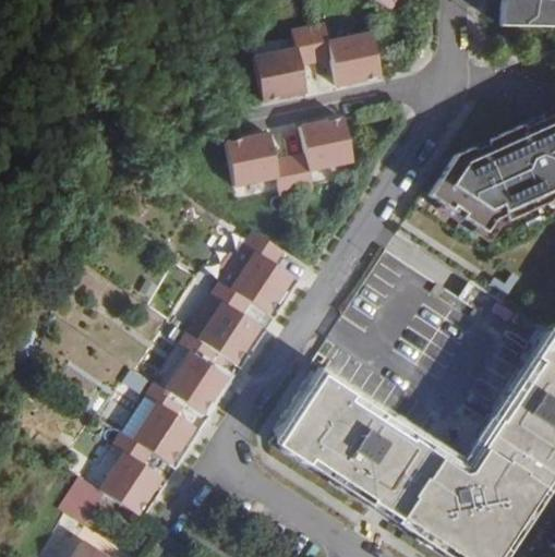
[(502,0),(502,2),(501,25),(554,25),(554,0),(502,0)]
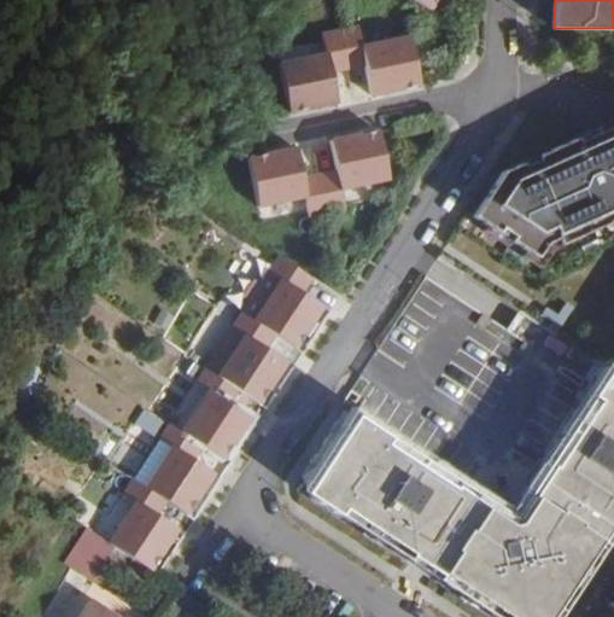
[(403,88),(424,85),(413,36),(367,46),(362,24),(343,29),(351,69),(368,65),(374,94),(393,89),(392,85),(402,82),(403,88)]
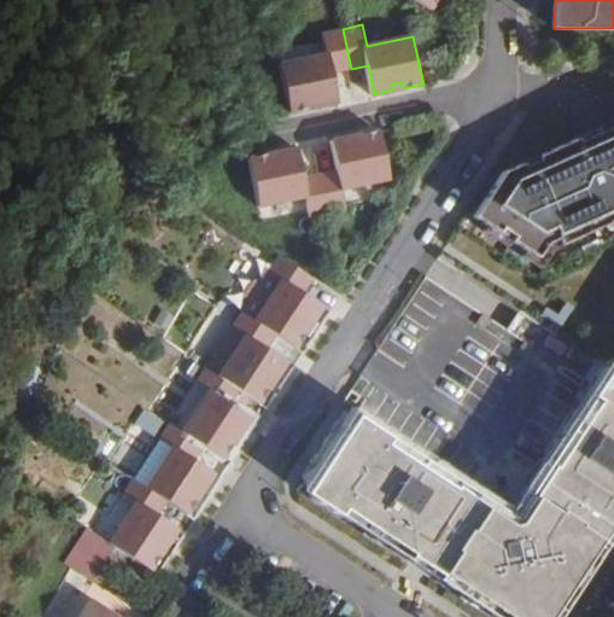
[(351,69),(343,29),(325,33),(328,53),(282,63),(292,111),(311,108),(310,102),(320,100),(321,105),(340,102),(335,73),(351,69)]
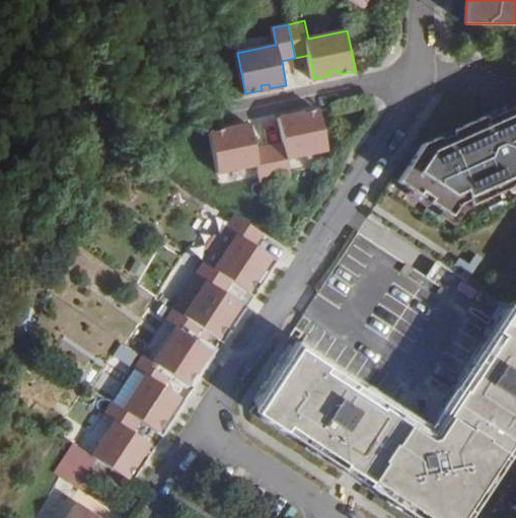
[(253,117),(278,114),(276,98),(251,101),(253,117)]
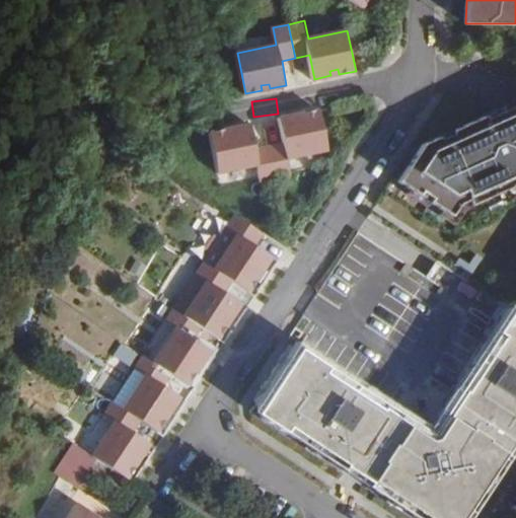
[(515,101),(424,144),(402,179),(424,193),(427,190),(437,197),(435,200),(456,213),(464,201),(473,197),(476,203),(515,185),(515,101)]
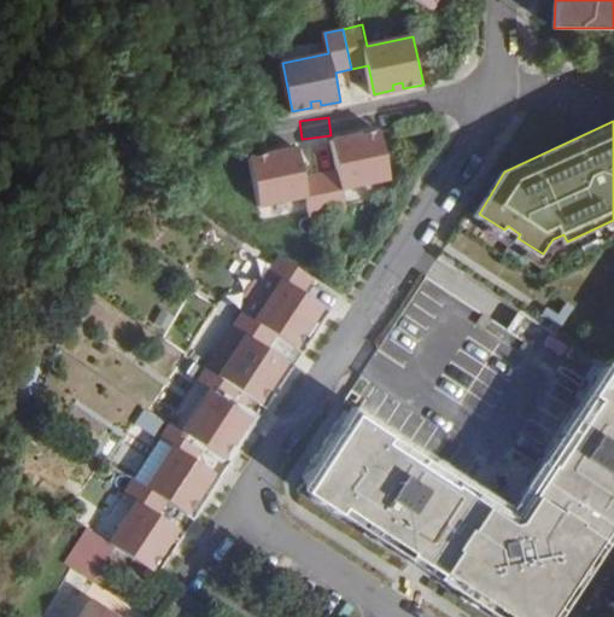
[(322,173),(329,211),(349,209),(344,187),(391,179),(381,129),(362,134),(363,139),(352,141),(351,135),(332,139),(338,169),(322,173)]
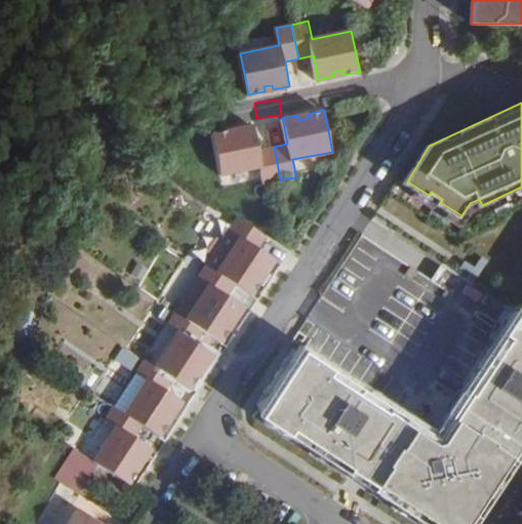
[(265,183),(280,179),(274,147),(258,150),(253,124),(237,127),(237,131),(229,133),(229,129),(212,131),(221,174),(261,165),(265,183)]
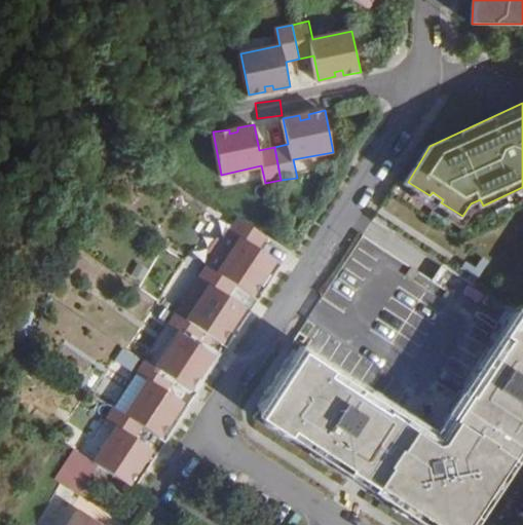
[(232,250),(265,255),(259,249),(268,235),(238,217),(229,230),(239,236),(232,250)]
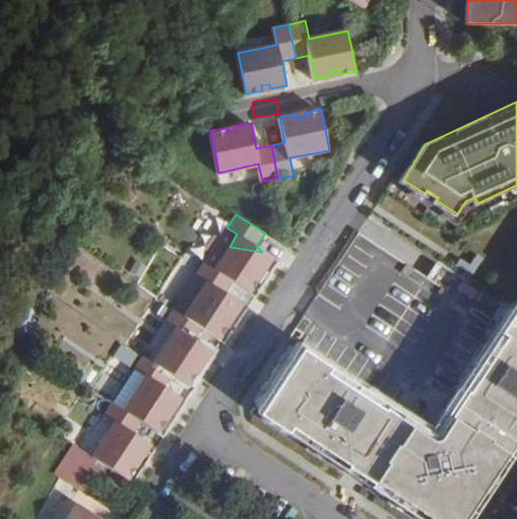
[(262,252),(230,247),(215,269),(234,281),(250,293),(258,280),(254,277),(259,270),(263,272),(272,258),(262,252)]
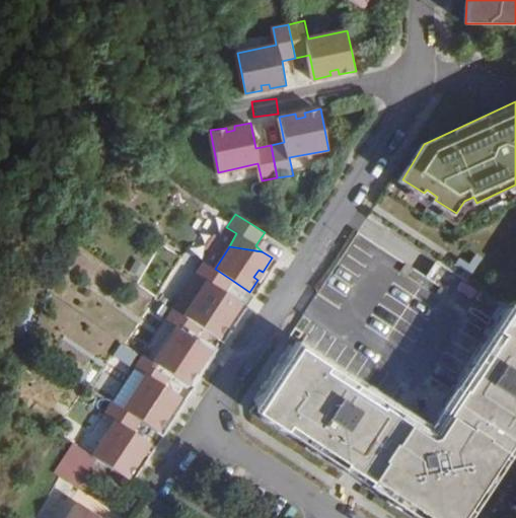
[(215,269),(205,262),(196,275),(206,283),(186,315),(203,326),(220,338),(228,325),(224,322),(229,315),(233,318),(242,304),(225,293),(233,281),(215,269)]
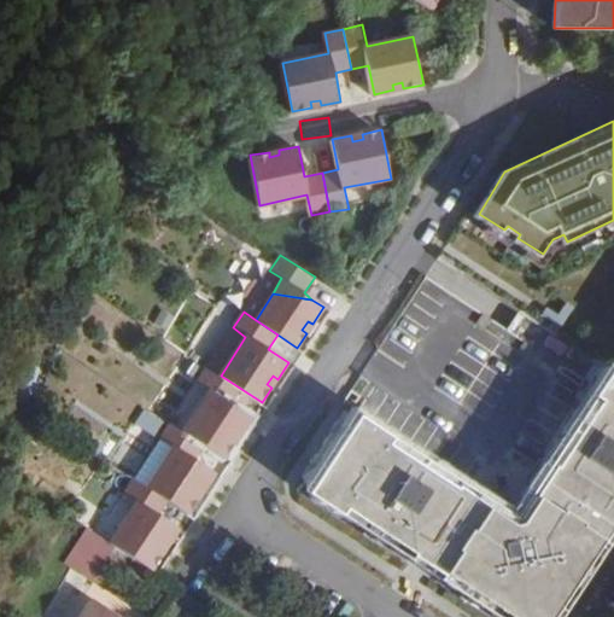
[(307,333),(313,324),(308,321),(302,330),(307,333)]
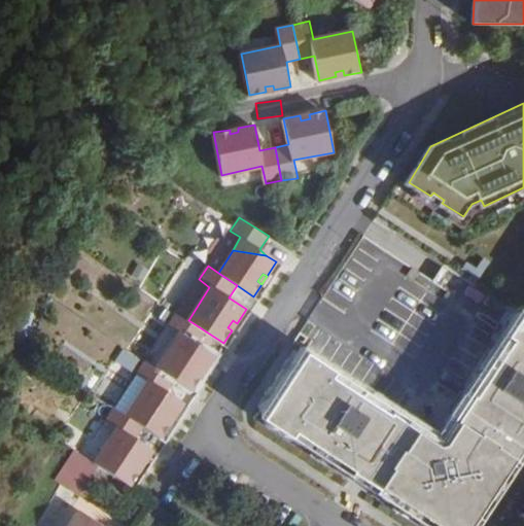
[(188,320),(177,313),(168,326),(178,335),(156,367),(175,380),(193,391),(201,378),(197,375),(202,367),(206,371),(213,356),(198,345),(206,331),(188,320)]
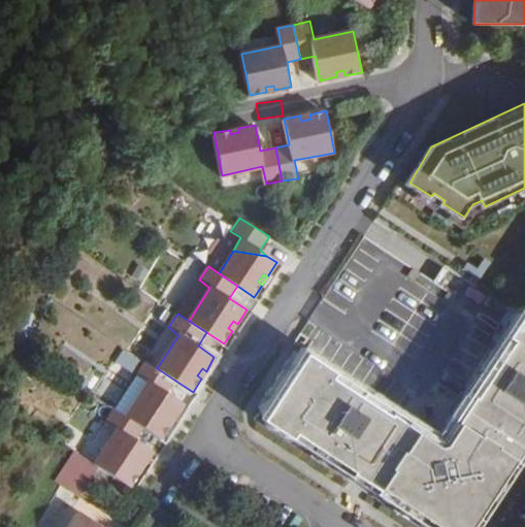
[(524,319),(498,358),(503,362),(524,328),(524,319)]
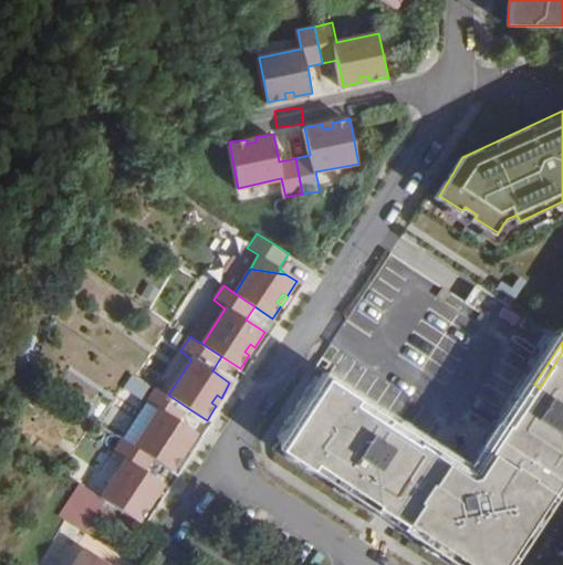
[(244,352),(249,355),(254,347),(250,344),(244,352)]
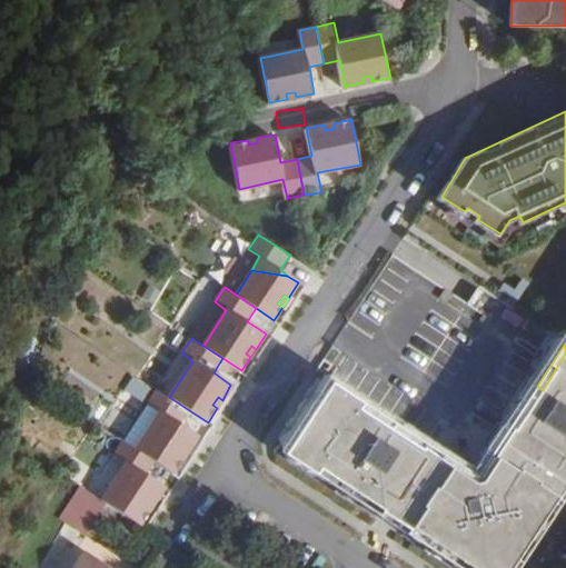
[(565,354),(543,390),(537,386),(527,401),(533,406),(518,429),(536,439),(538,436),(549,442),(546,448),(565,459),(565,354)]
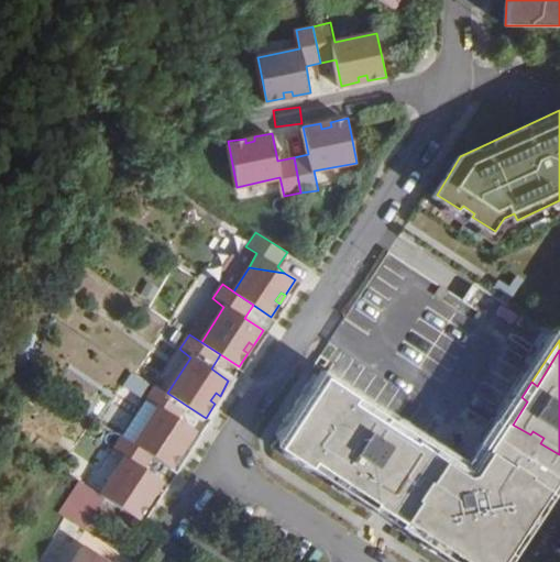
[(383,418),(386,412),(338,382),(328,383),(317,399),(329,397),(336,387),(383,418)]
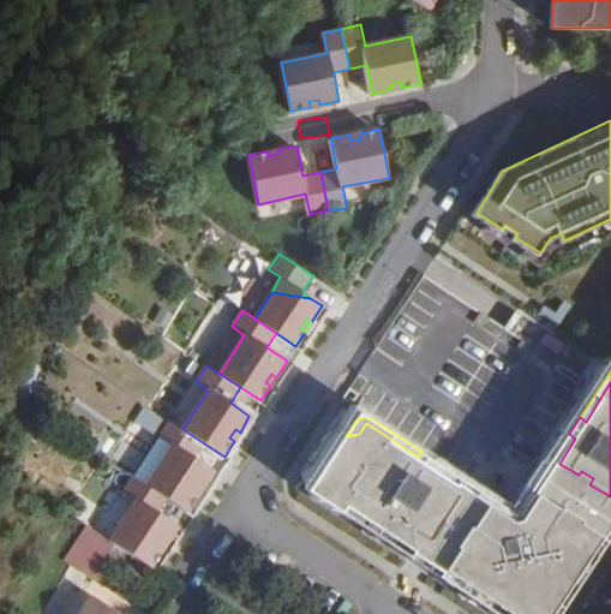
[(183,429),(169,419),(159,436),(172,446),(147,484),(168,499),(187,512),(198,495),(193,493),(199,484),(204,487),(214,471),(195,458),(204,443),(183,429)]
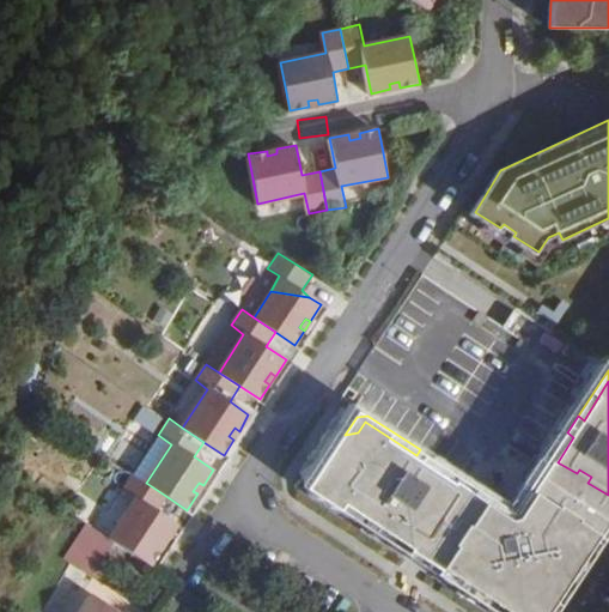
[(449,501),(461,483),(433,466),(438,459),(420,449),(416,455),(365,422),(358,432),(345,435),(340,438),(336,441),(333,446),(330,450),(329,455),(328,461),(330,474),(323,485),(376,520),(371,526),(388,537),(393,531),(419,547),(440,514),(434,509),(442,497),(449,501)]
